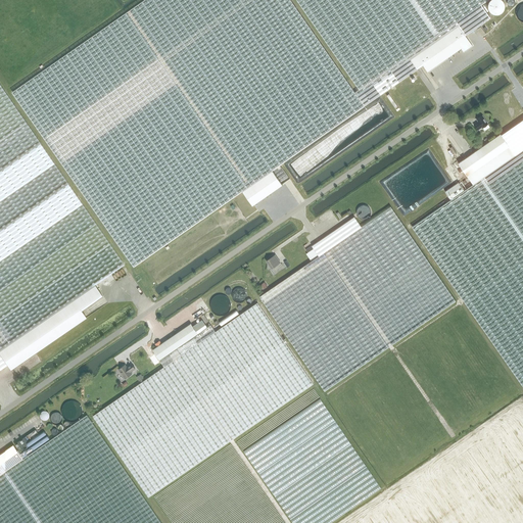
[(134,267),(242,191),(252,206),(282,185),(272,171),(423,65),(428,72),(462,49),(464,52),(472,46),(465,36),(490,18),(481,5),(487,0),(144,0),(12,92),(134,267)]
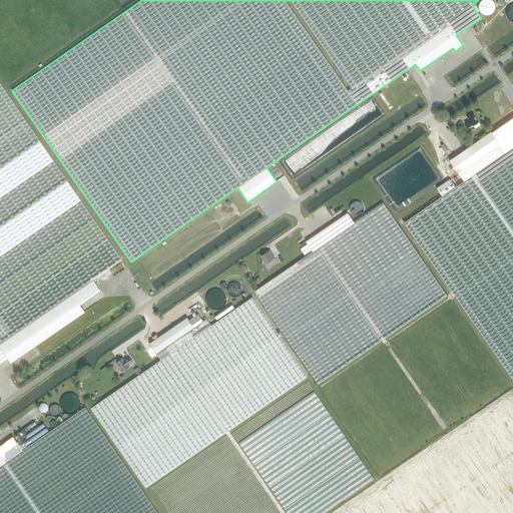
[(479,6),(480,9),(481,11),(484,13),(487,13),(489,13),(492,12),(494,10),(495,7),(495,4),(494,1),(492,0),(480,0),(480,1),(479,4),(479,6)]
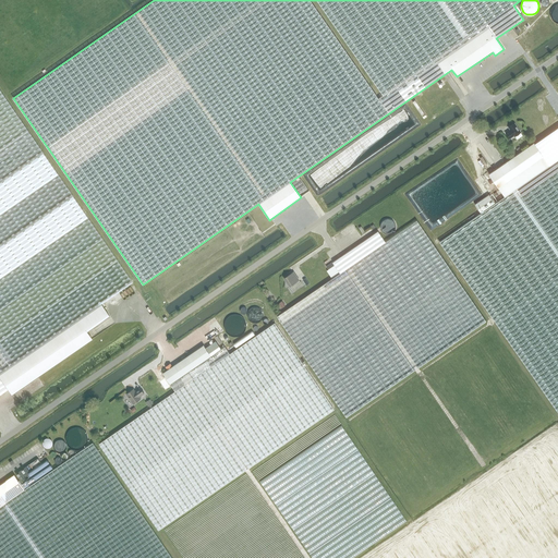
[(0,393),(8,389),(11,396),(92,339),(86,331),(109,316),(100,304),(132,282),(43,153),(0,91),(0,393)]
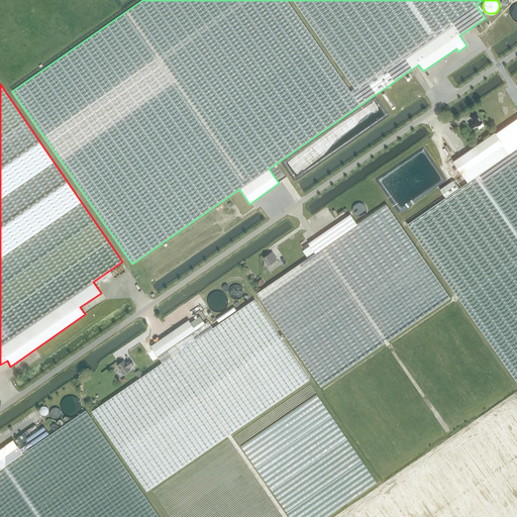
[(394,106),(385,93),(382,95),(391,107),(394,106)]
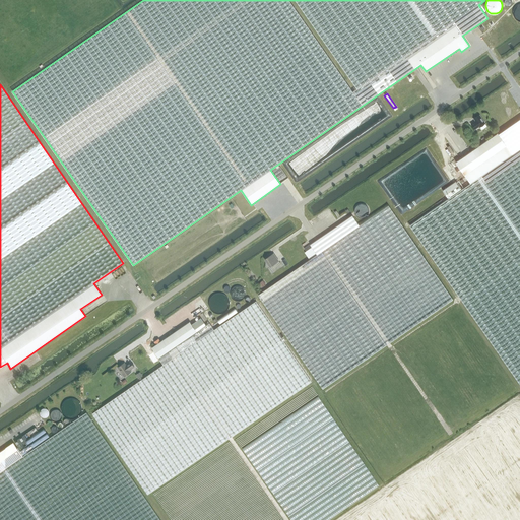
[(479,127),(485,123),(479,115),(474,119),(475,121),(471,124),(474,130),(479,126),(479,127)]
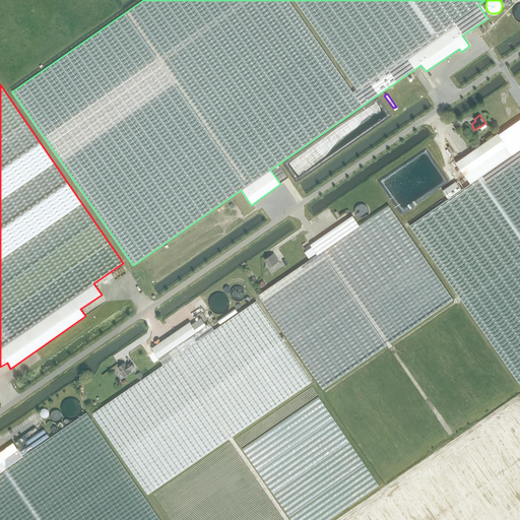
[(519,124),(501,137),(512,153),(470,183),(409,225),(519,384),(519,124)]
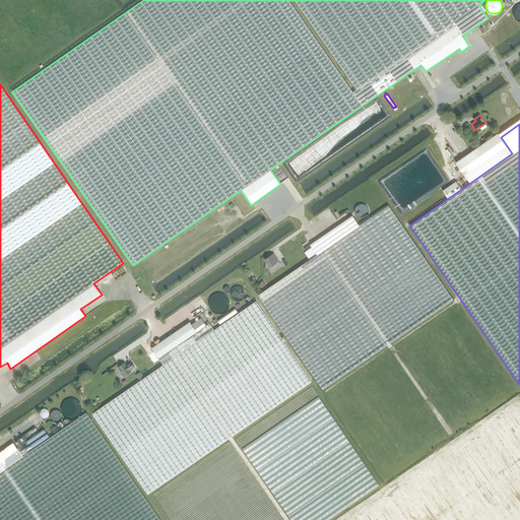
[(434,156),(458,192),(492,169),(477,148),(467,133),(434,156)]
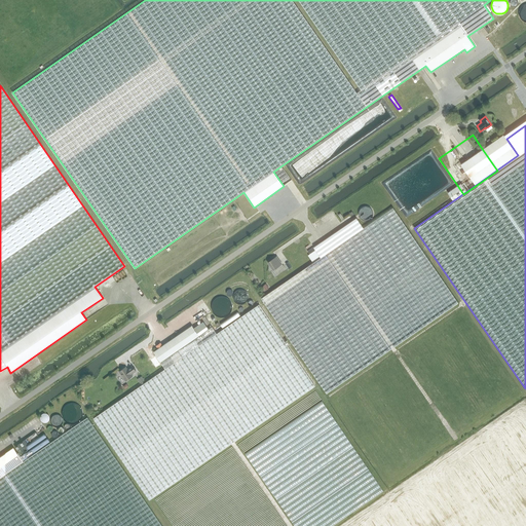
[(327,393),(458,303),(392,208),(363,228),(357,218),(313,248),(315,250),(309,254),(314,261),(320,257),(321,257),(261,298),(327,393)]
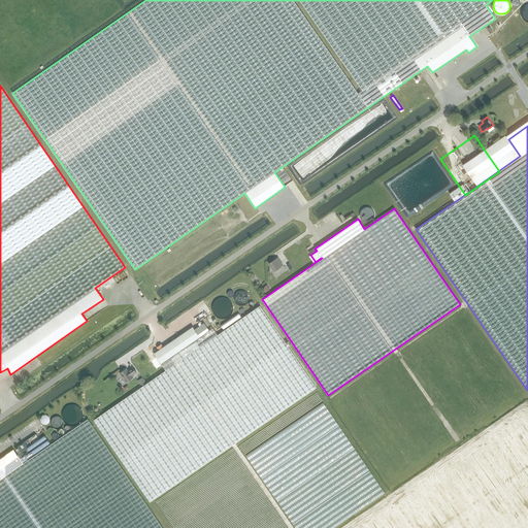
[(269,263),(274,271),(283,265),(277,257),(269,263)]
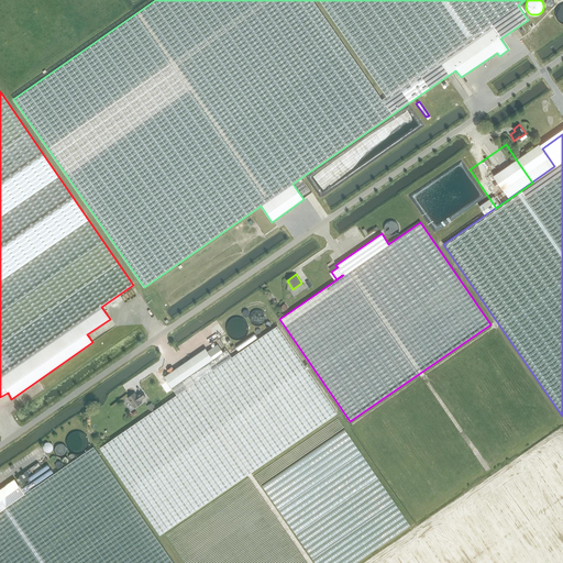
[(177,395),(100,448),(159,534),(337,414),(277,326),(232,357),(227,350),(223,352),(218,344),(208,351),(206,349),(173,371),(168,374),(164,376),(177,395)]
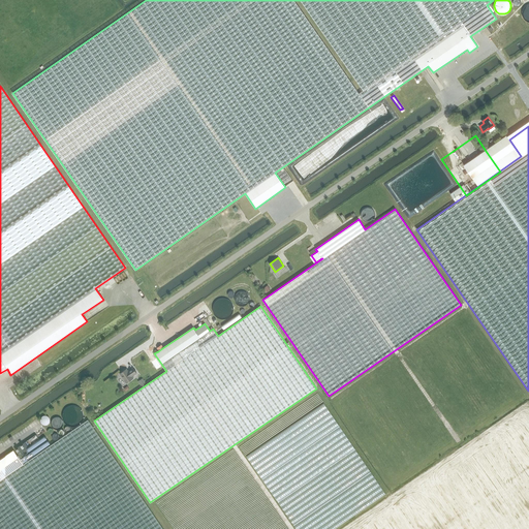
[(151,362),(156,370),(160,367),(155,359),(151,362)]
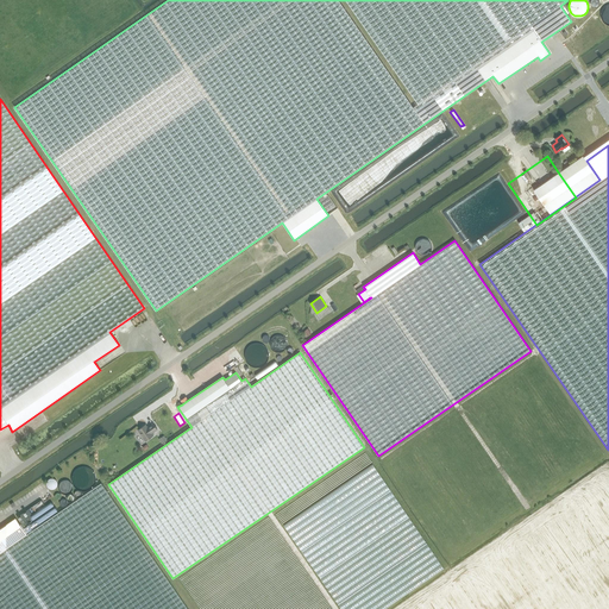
[(151,433),(157,429),(152,424),(148,427),(145,425),(138,431),(145,441),(154,435),(151,433)]
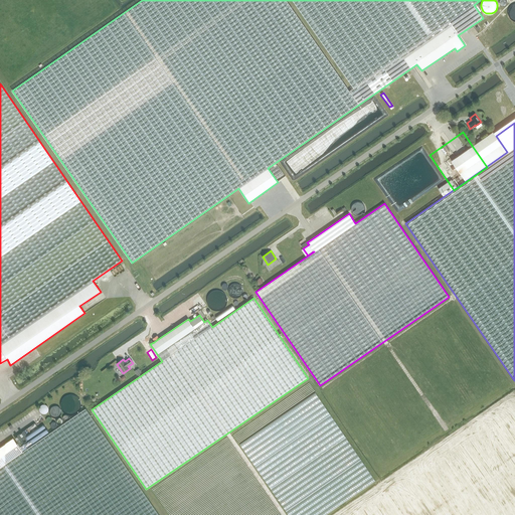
[(241,441),(288,514),(324,514),(375,484),(319,392),(241,441)]
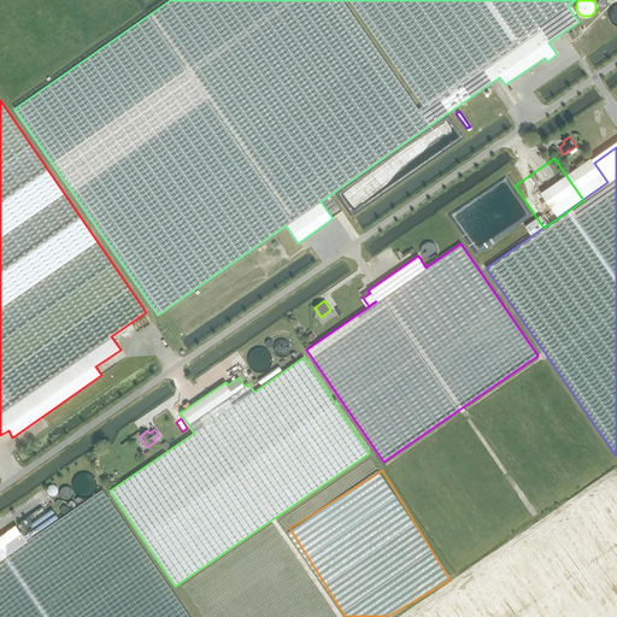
[(189,616),(103,489),(59,519),(27,541),(24,536),(16,524),(0,535),(0,616),(189,616)]
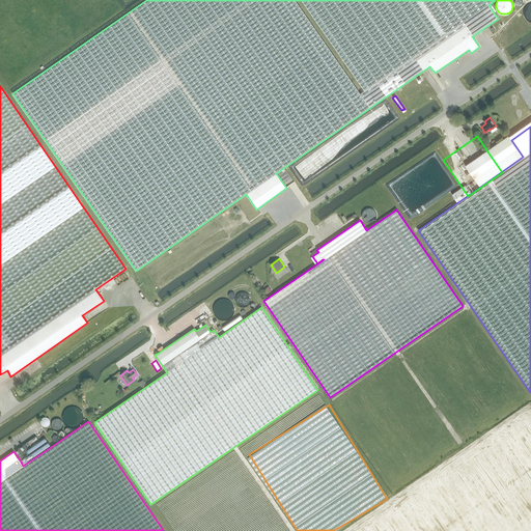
[(15,451),(20,458),(24,456),(22,454),(25,451),(24,450),(27,448),(25,444),(15,451)]
